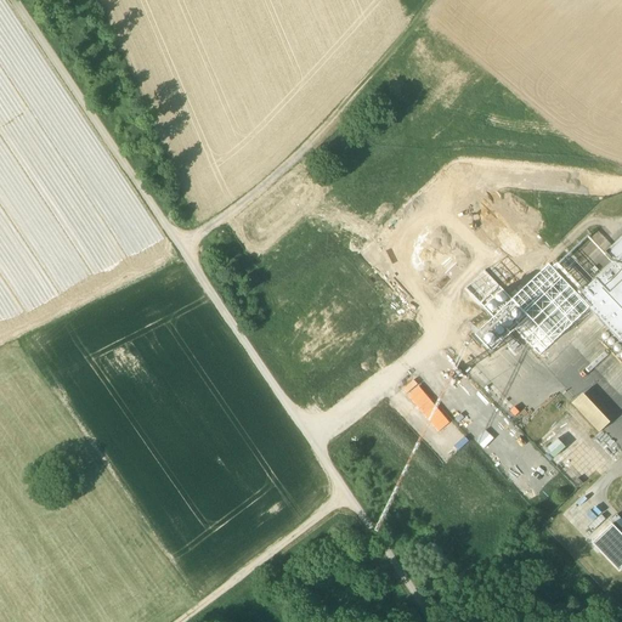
[(621,236),(605,253),(614,261),(621,253),(621,236)]
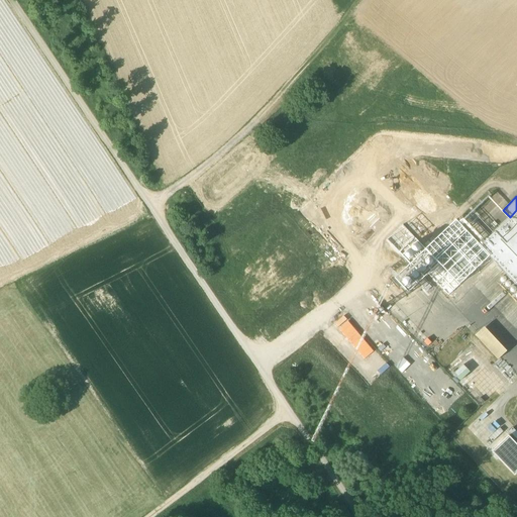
[(516,210),(510,217),(480,246),(485,251),(487,253),(505,274),(516,286),(516,210)]
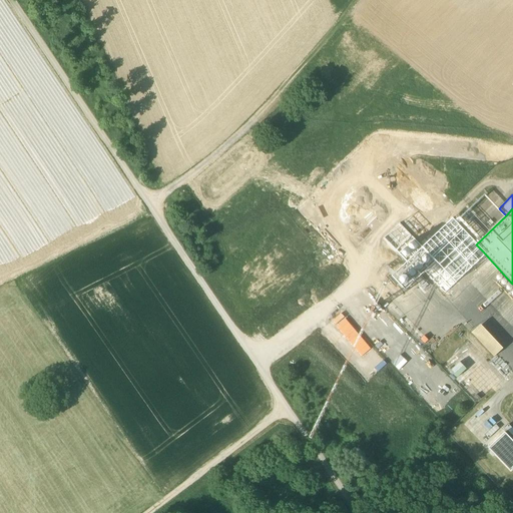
[(407,277),(404,276),(401,278),(400,282),(403,285),(407,284),(409,281),(407,277)]
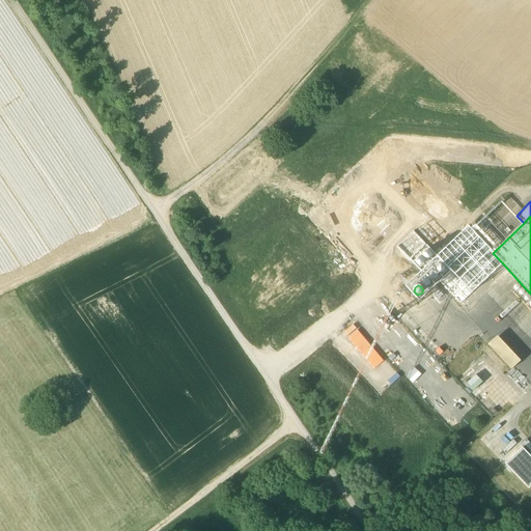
[(487,346),(511,372),(521,363),(497,338),(487,346)]
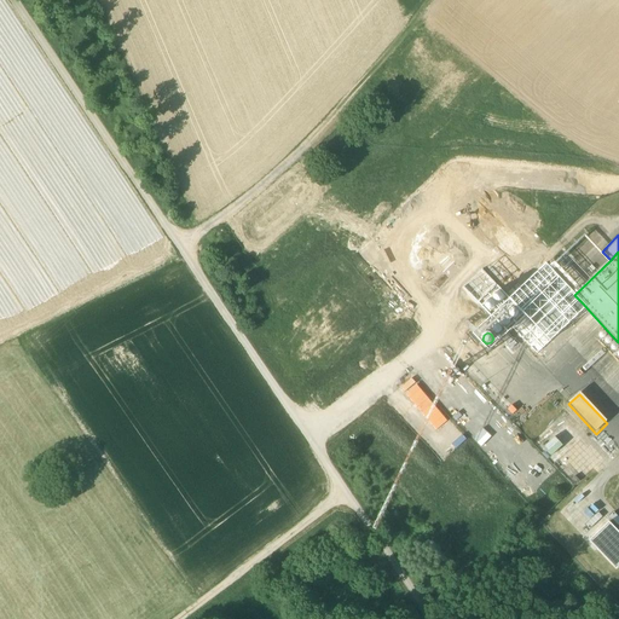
[(539,433),(559,415),(549,404),(528,422),(539,433)]
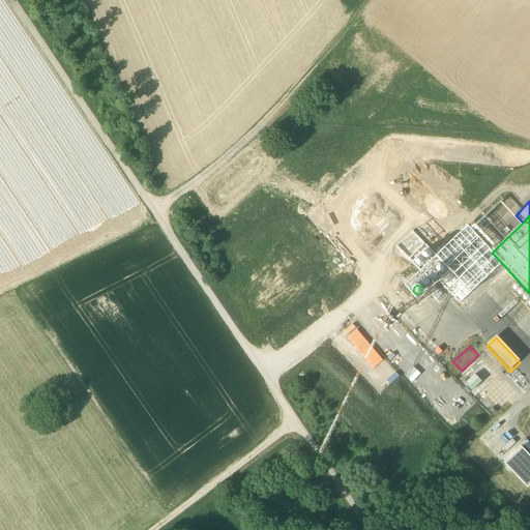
[(486,363),(464,384),(475,396),(497,376),(486,363)]
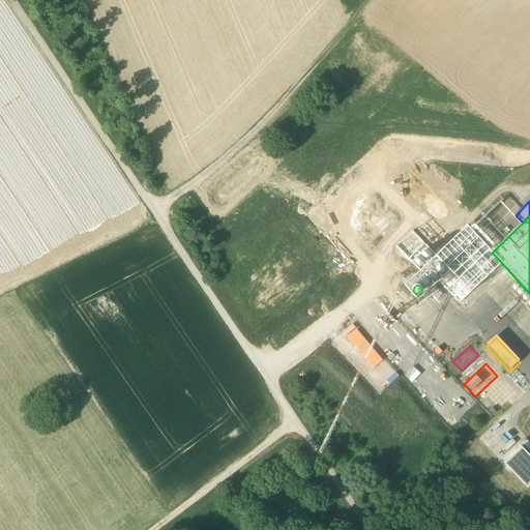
[(503,404),(512,394),(509,391),(500,401),(503,404)]
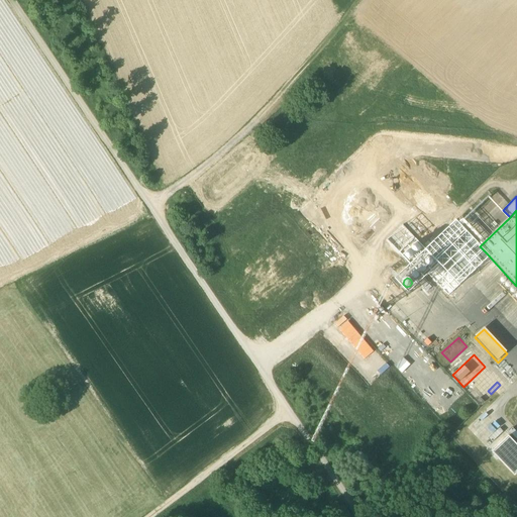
[(481,422),(490,414),(483,407),(463,423),(468,427),(478,418),(481,422)]
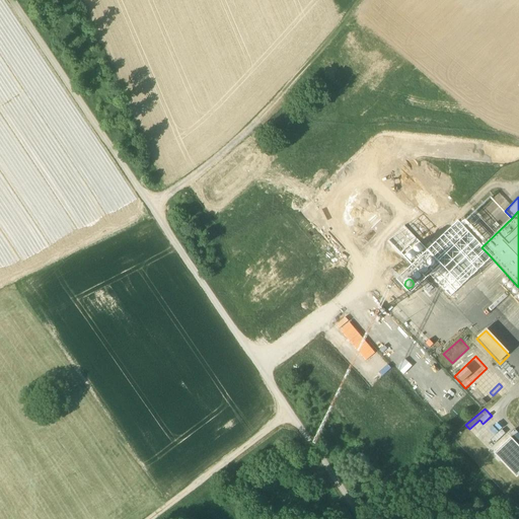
[(518,446),(511,438),(494,453),(516,476),(518,473),(518,446)]
